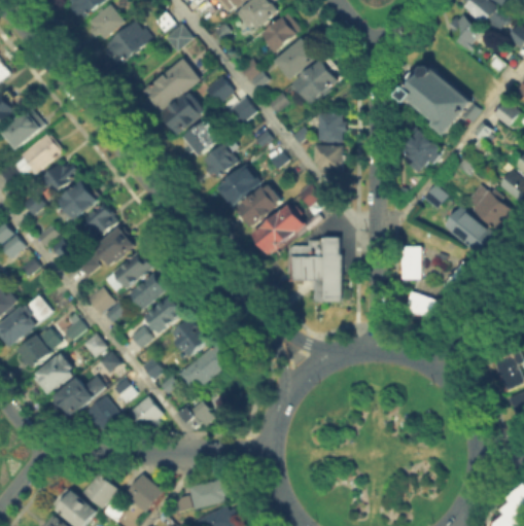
[(104,0),(84,18),(70,1),(71,0),(104,0)]
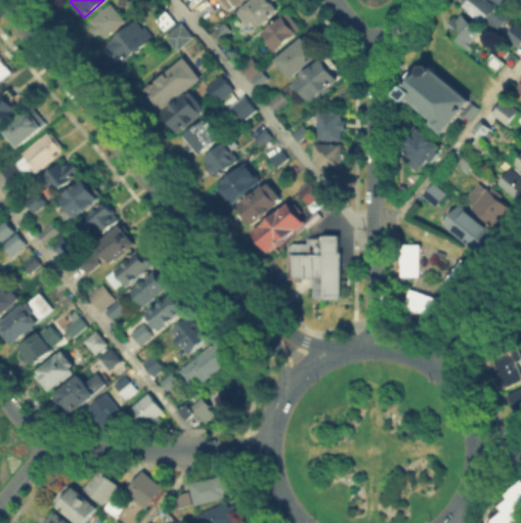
[(224,0),(249,0),(234,12),(224,0)]
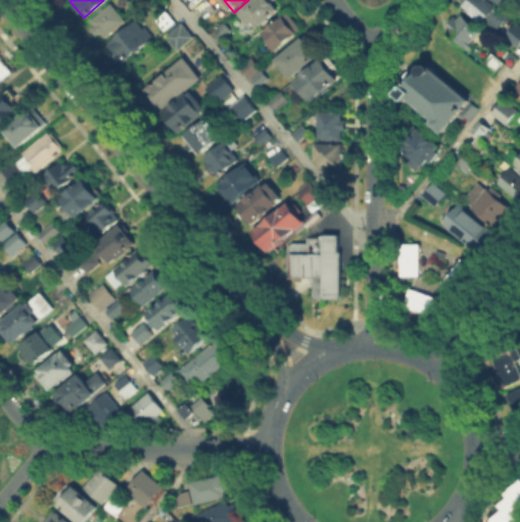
[(254,31),(249,35),(234,15),(252,0),(271,0),(279,9),(254,31)]
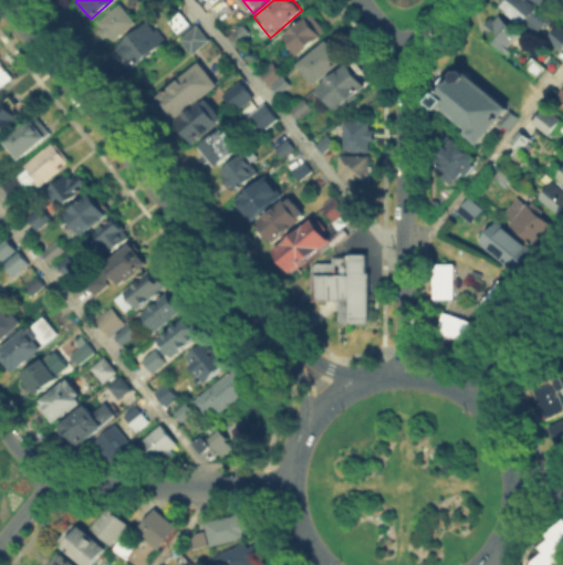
[(499,0),(524,0),(550,21),(537,38),(510,16),(511,13),(498,2),(499,0)]
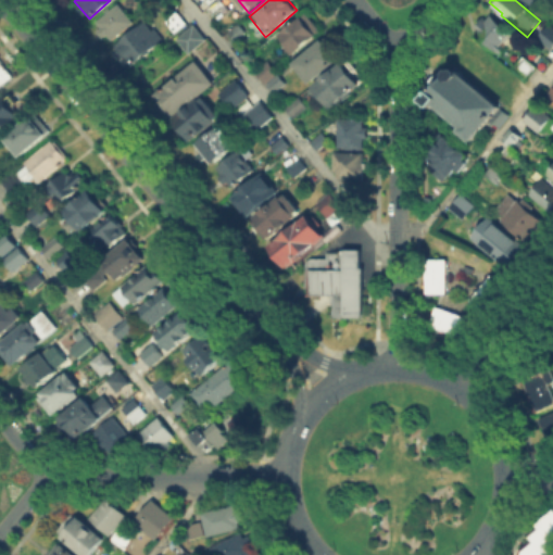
[(218,1),(226,11),(214,20),(206,10),(218,1)]
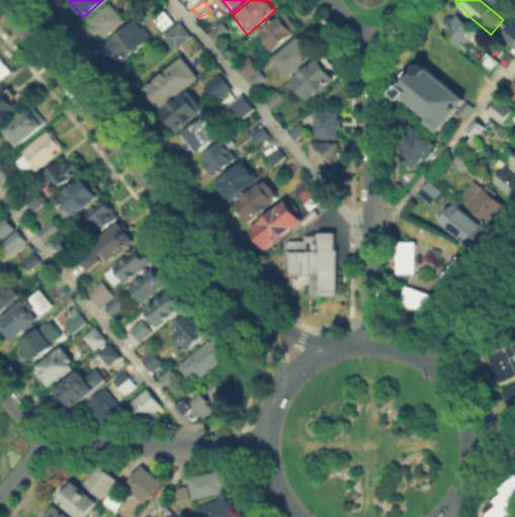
[(123,23),(102,39),(98,34),(94,37),(88,30),(92,27),(88,22),(109,5),(123,23)]
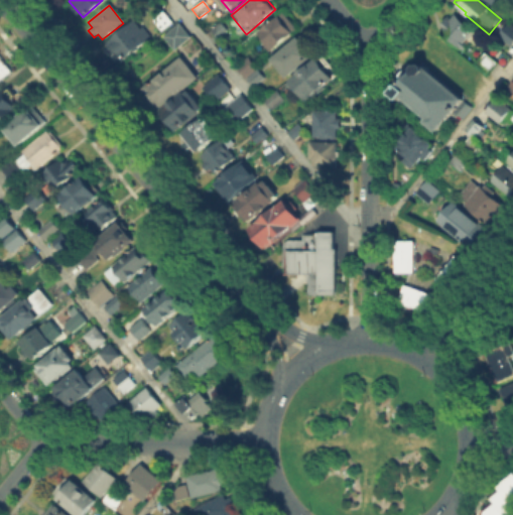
[(150,21),(162,12),(170,22),(158,31),(150,21)]
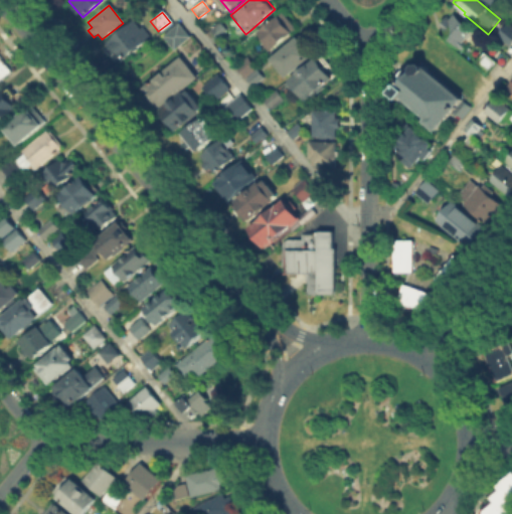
[(281,13),(296,32),(262,59),(246,41),(281,13)]
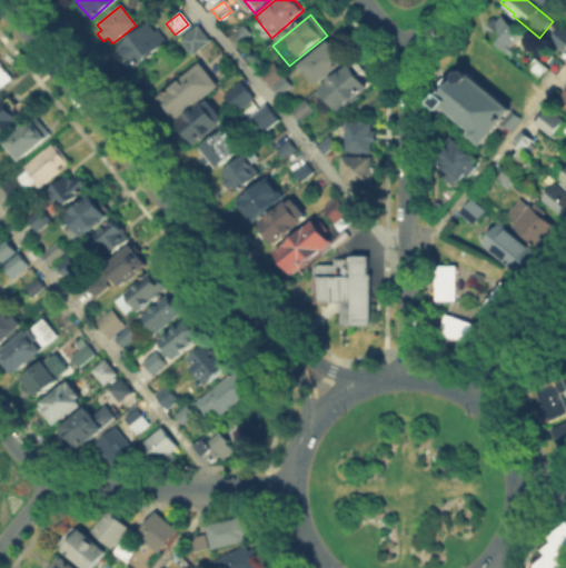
[(500,18),(525,40),(509,58),(485,37),(500,18)]
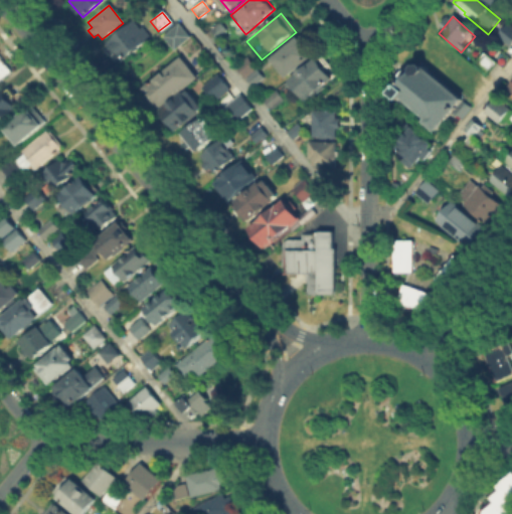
[(179,25),(189,39),(173,52),(162,37),(179,25)]
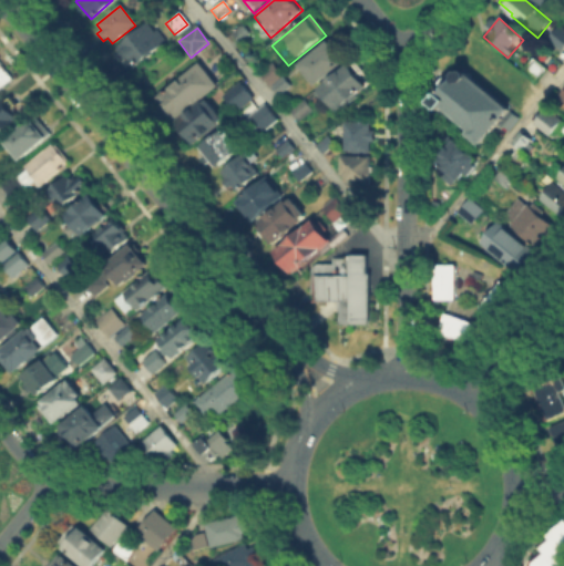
[(244,28),(252,38),(238,49),(231,39),(244,28)]
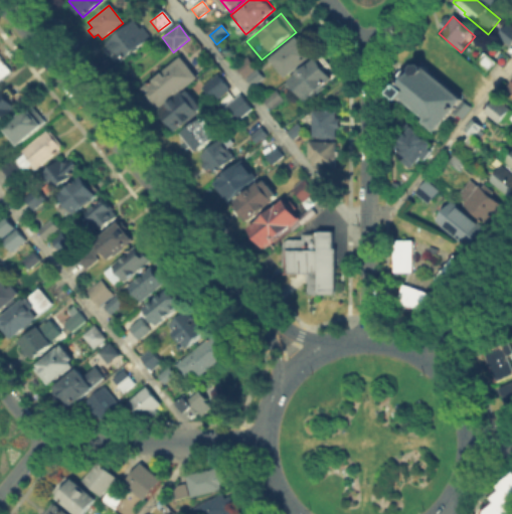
[(108,43),(131,26),(144,44),(121,61),(108,43)]
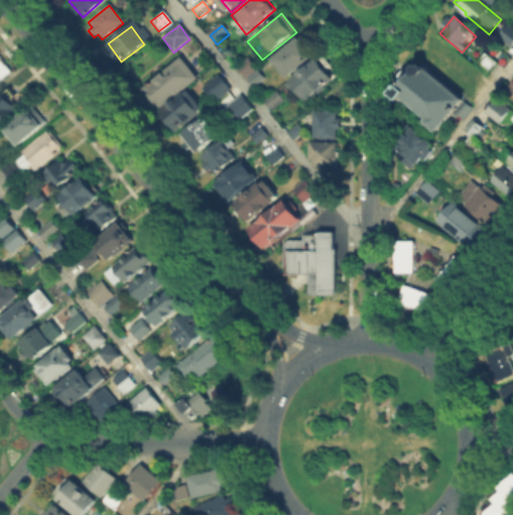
[(508,26),(512,30),(512,43),(510,47),(499,37),(508,26)]
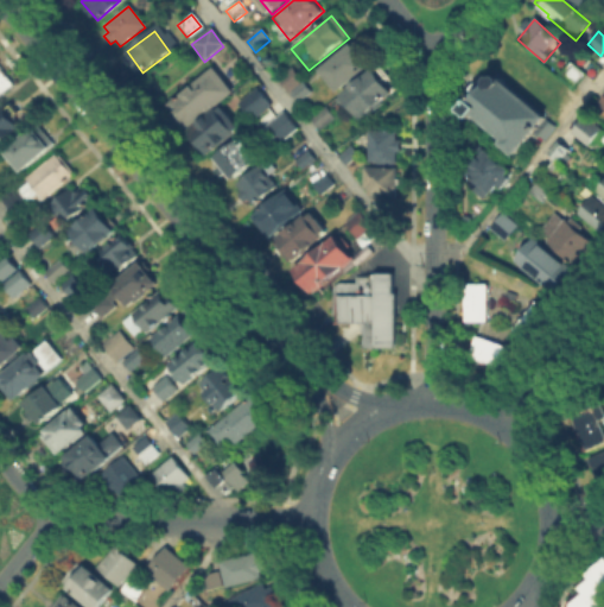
[(356,44),(373,64),(339,93),(323,73),(356,44)]
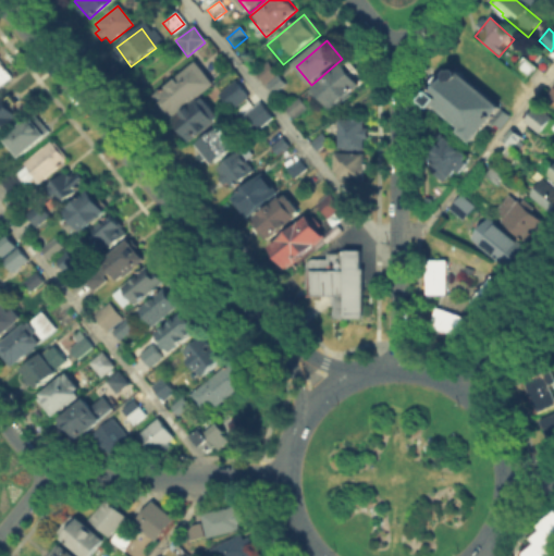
[(545,61),(527,83),(514,72),(532,50),(545,61)]
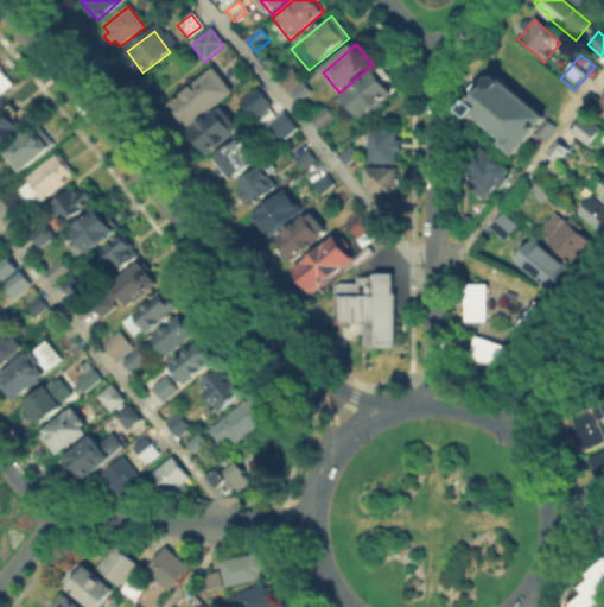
[(277,80),(288,68),(298,78),(286,89),(277,80)]
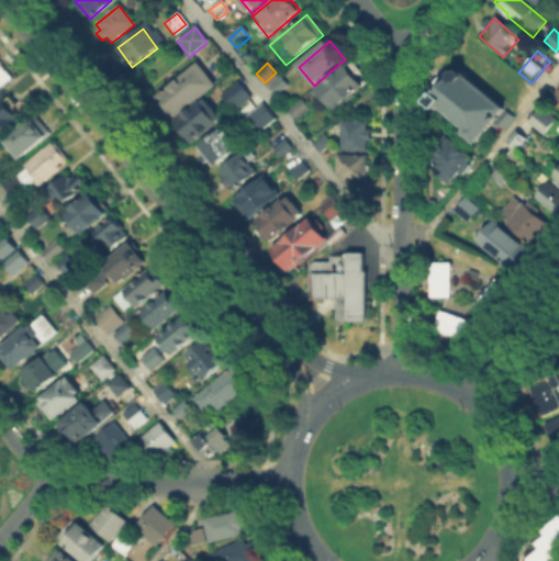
[(322,109),(311,94),(350,63),(360,75),(356,79),(364,88),(335,111),(330,102),(322,109)]
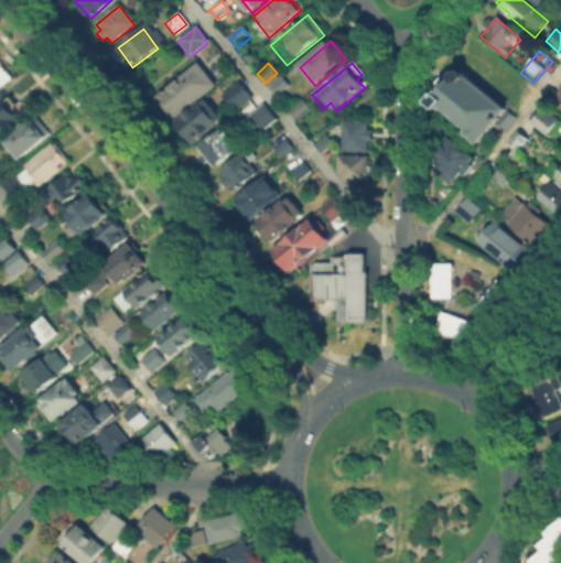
[(0,84),(9,76),(0,65),(0,84)]
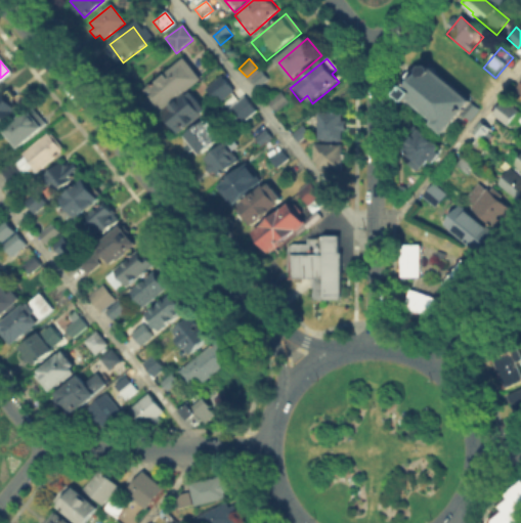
[(144,90),(182,60),(199,80),(161,111),(144,90)]
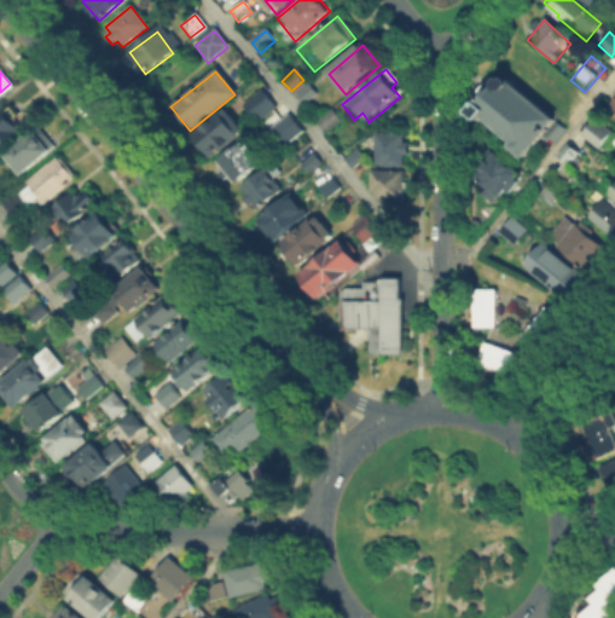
[(498,76),(505,76),(553,117),(552,120),(561,127),(549,142),(540,134),(520,159),(504,145),(508,142),(480,119),(479,120),(468,111),(476,100),(471,97),(487,79),(493,82),(498,76)]
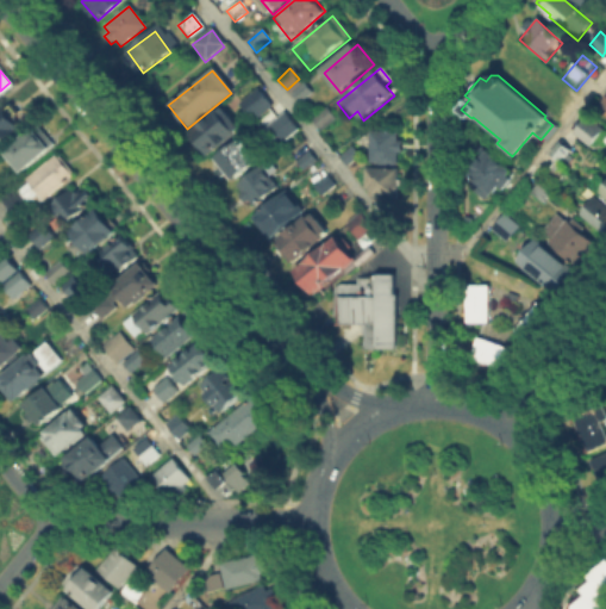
[(292,97),(304,85),(311,93),(299,104),(292,97)]
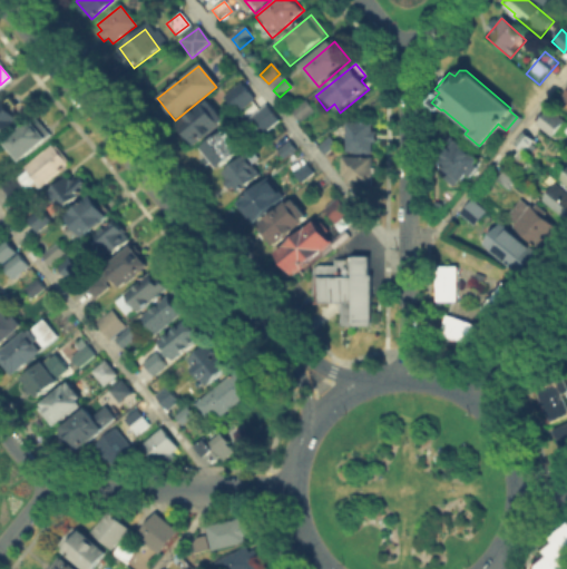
[(241,85),(254,101),(238,115),(225,97),(241,85)]
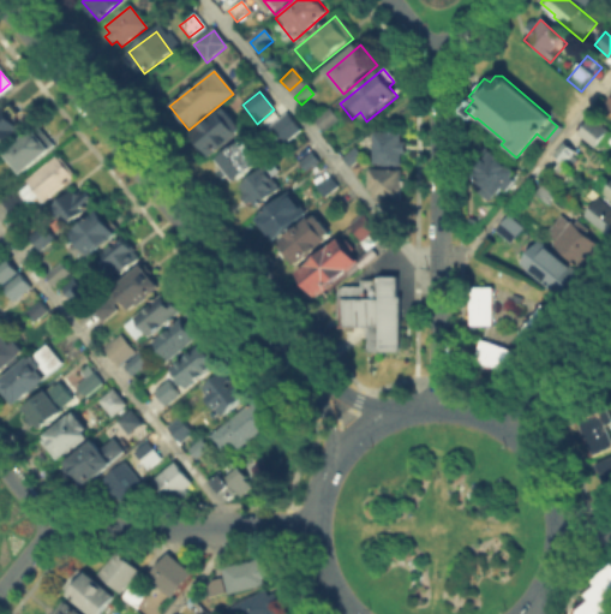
[(24,125),(0,145),(0,109),(7,103),(24,125)]
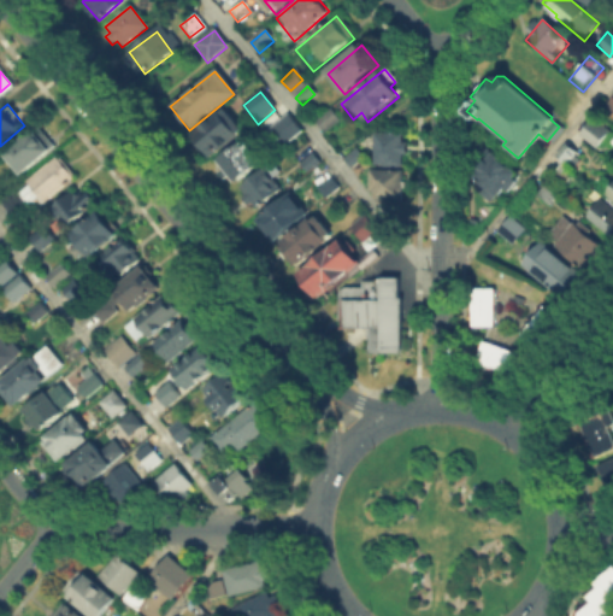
[(332,110),(342,121),(329,133),(318,122),(332,110)]
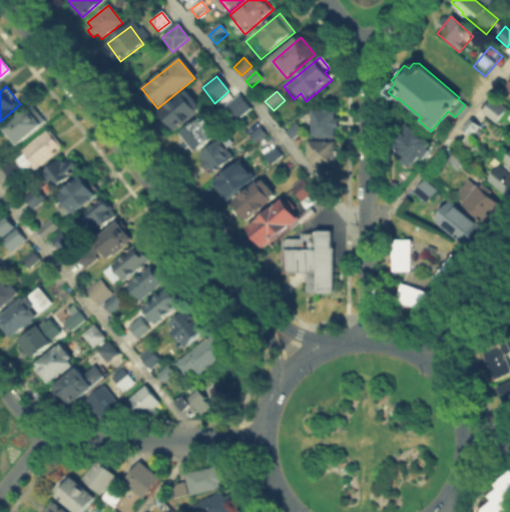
[(159,113),(185,93),(199,111),(174,131),(159,113)]
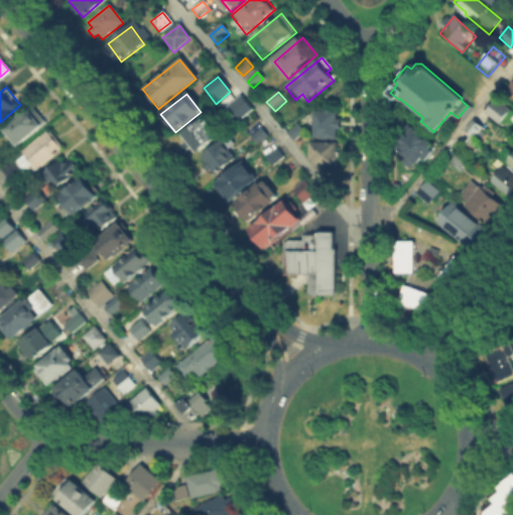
[(221,112),(240,96),(253,111),(234,128),(221,112)]
